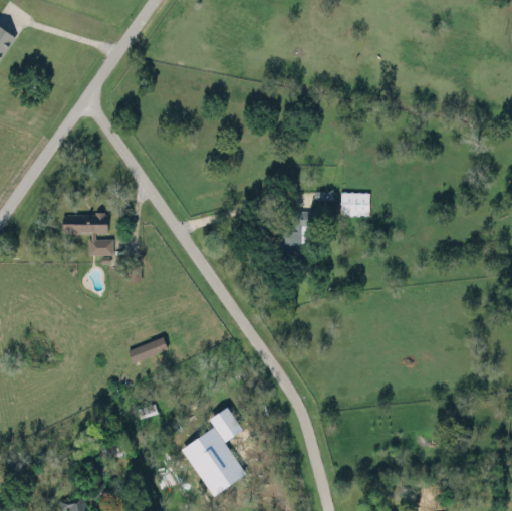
[(0,59),(16,37),(8,26),(0,22),(0,59)]
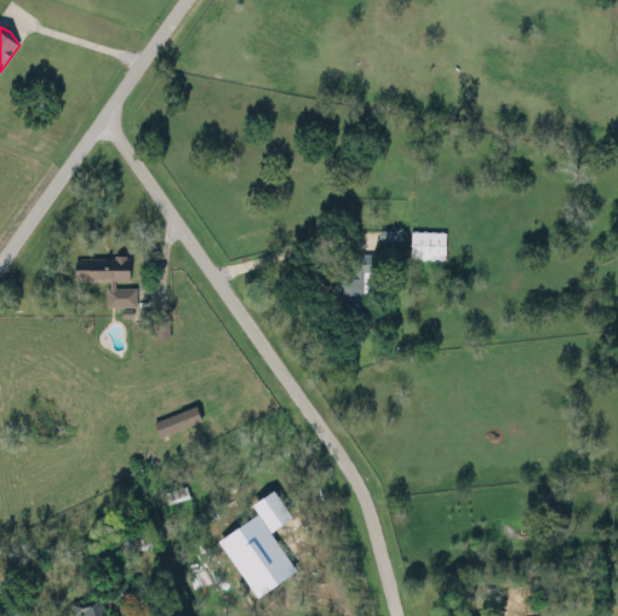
[(402,241),(402,231),(381,231),(381,242),(402,241)]
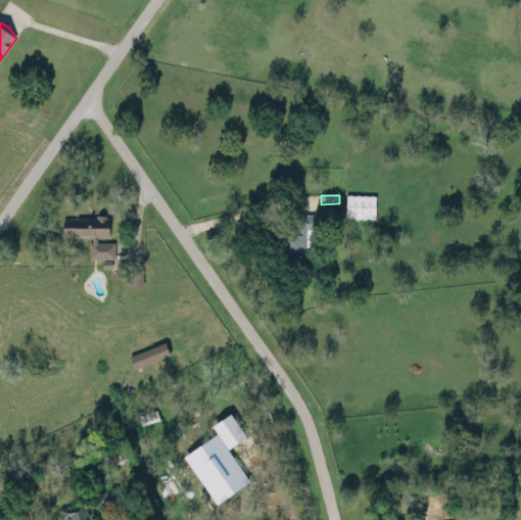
[(347,220),(376,220),(376,197),(347,196),(347,220)]
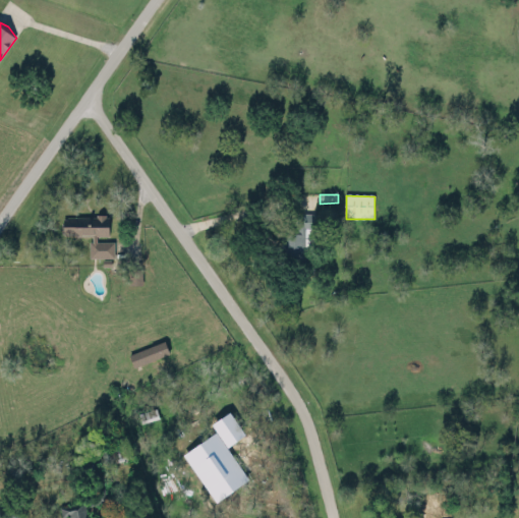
[(315,215),(299,214),(299,235),(284,235),(284,253),(314,254),(315,215)]
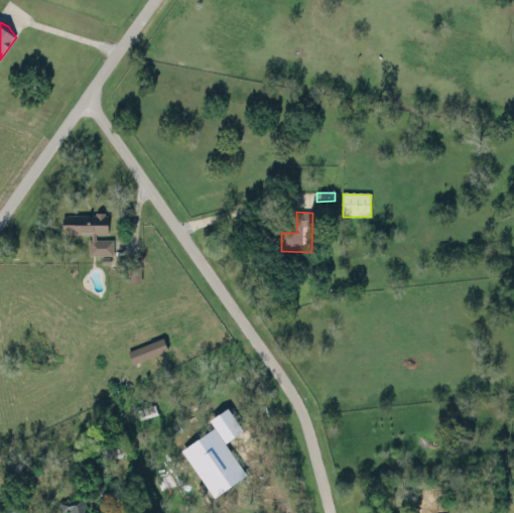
[(69,215),(97,215),(97,213),(106,213),(106,215),(110,215),(110,234),(98,234),(98,239),(115,239),(115,255),(90,256),(90,240),(93,240),(93,234),(76,234),(76,232),(65,232),(65,217),(69,217),(69,215)]
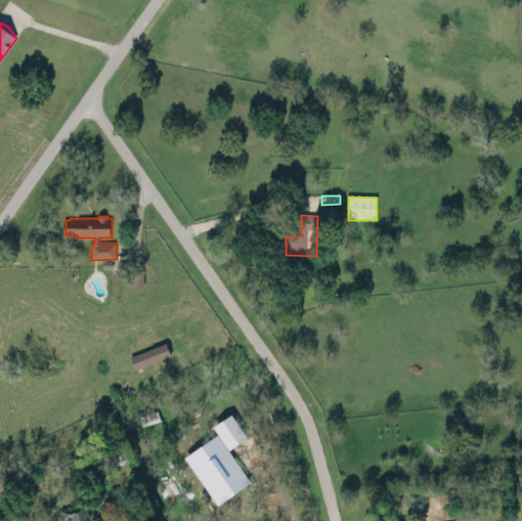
[(143,287),(143,271),(130,272),(130,287),(143,287)]
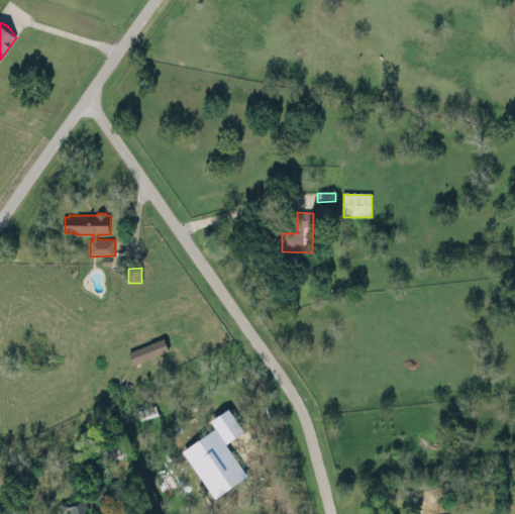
[(132,364),(169,354),(166,341),(129,350),(132,364)]
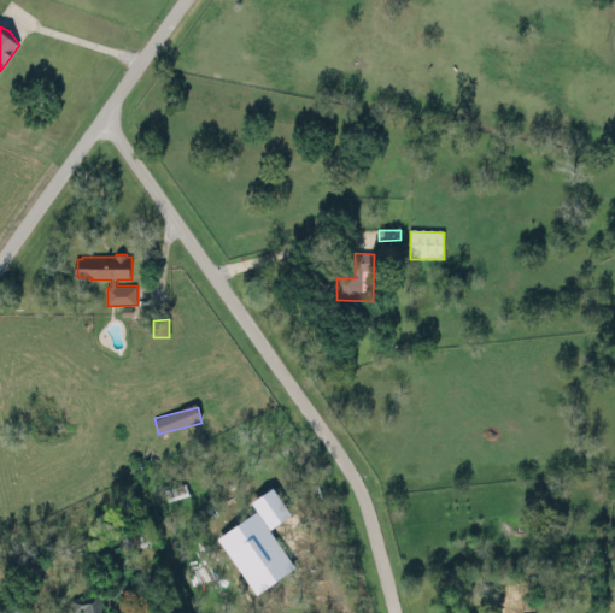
[(189,496),(186,484),(165,491),(169,502),(189,496)]
